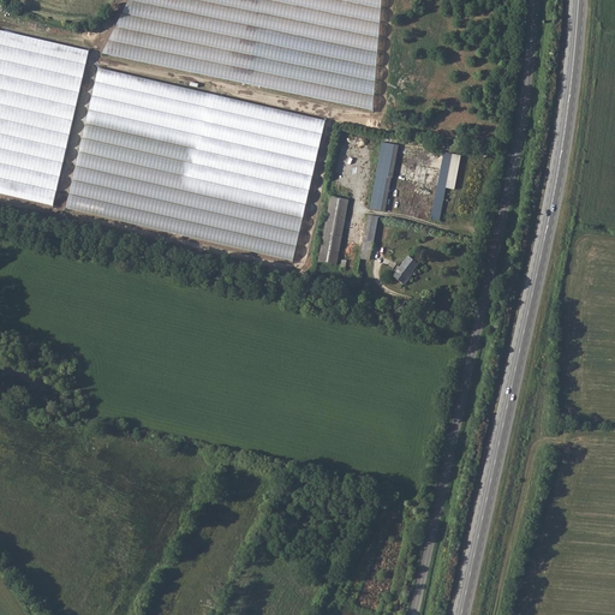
[(374,112),(382,0),(129,0),(102,54),(374,112)]
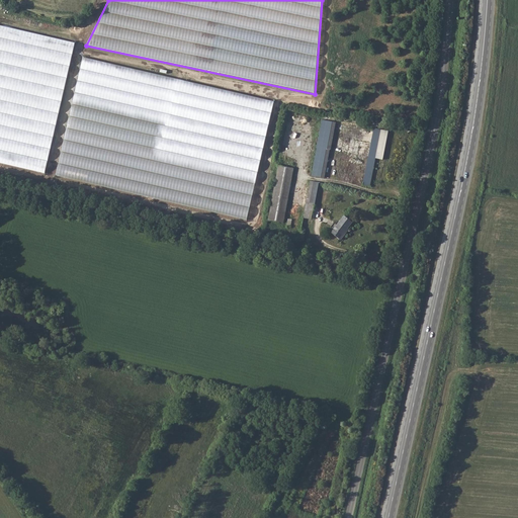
[(74,42),(0,25),(0,163),(45,173),(74,42)]
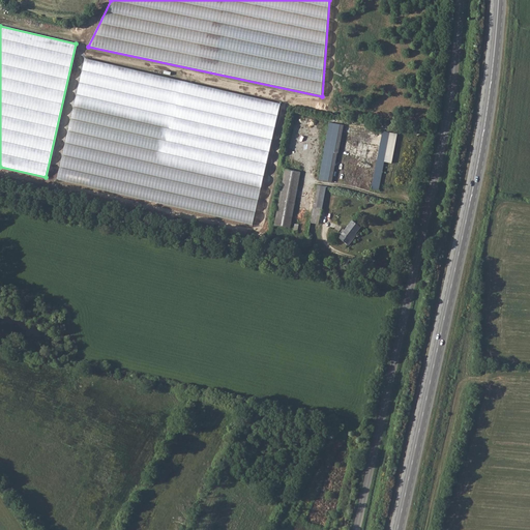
[(281,104),(85,59),(57,180),(253,226),(281,104)]
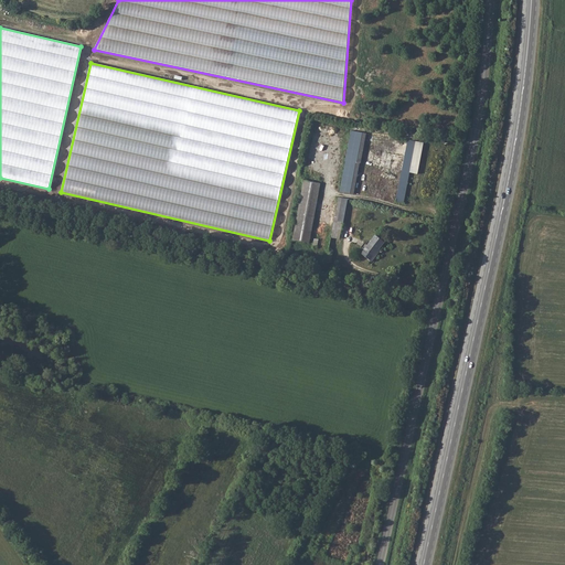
[(365,134),(351,131),(340,192),(353,195),(365,134)]
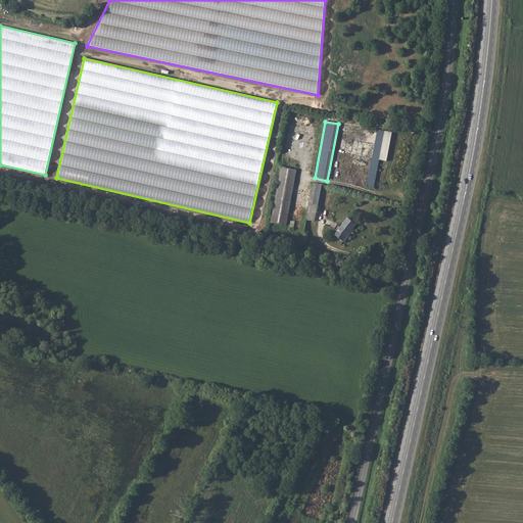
[(385,132),(379,131),(367,188),(373,189),(385,132)]
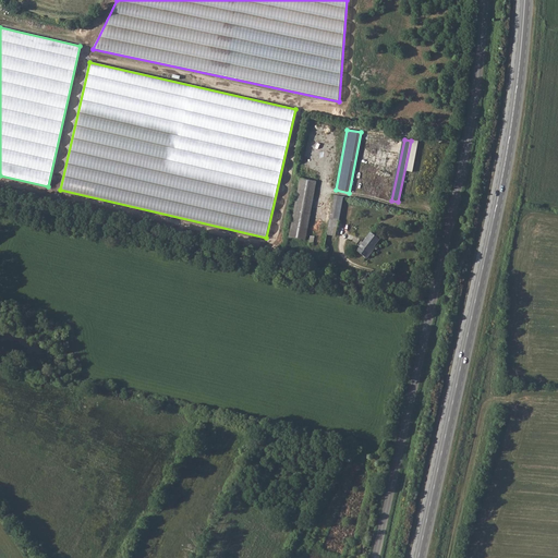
[(316,181),(301,179),(290,238),(305,240),(316,181)]
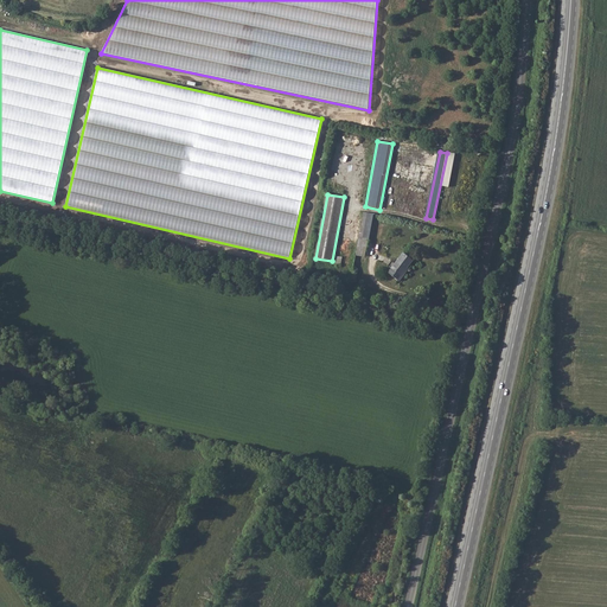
[(372,213),(363,212),(356,255),(365,257),(372,213)]
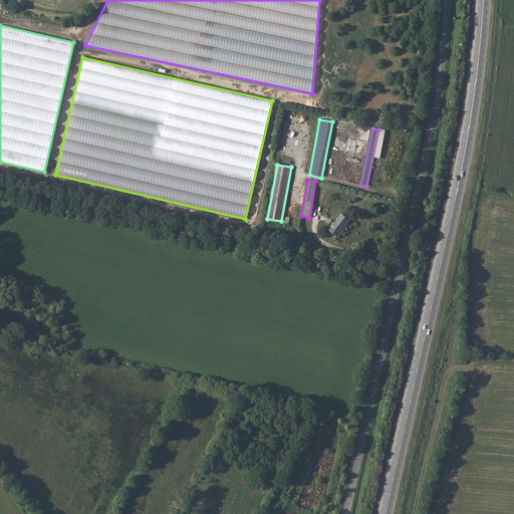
[(328,232),(338,239),(341,235),(340,233),(349,220),(341,214),(328,232)]
